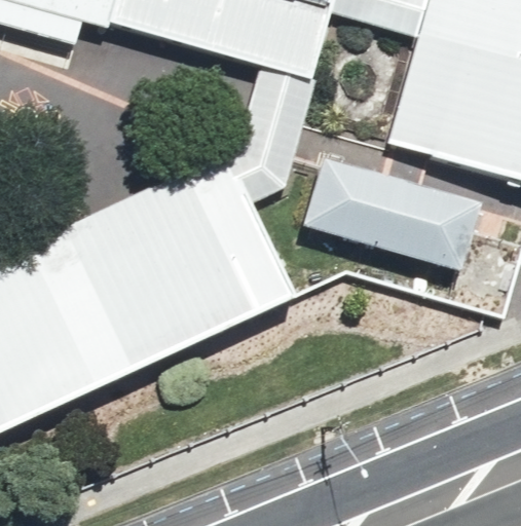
[(0,0),(104,31),(108,22),(259,63),(307,76),(308,76),(325,11),(327,0),(0,0)]
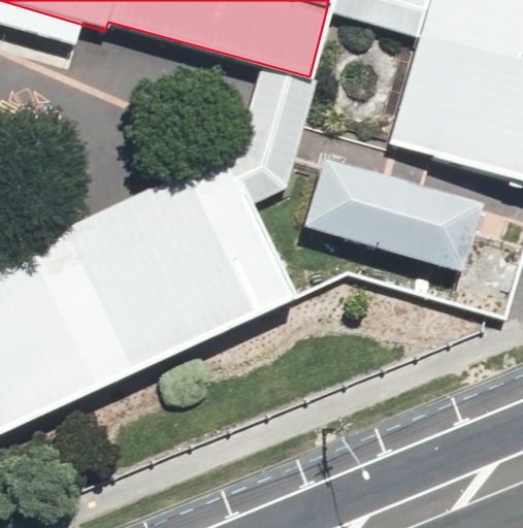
[(419,37),(428,0),(328,0),(326,11),(419,37)]
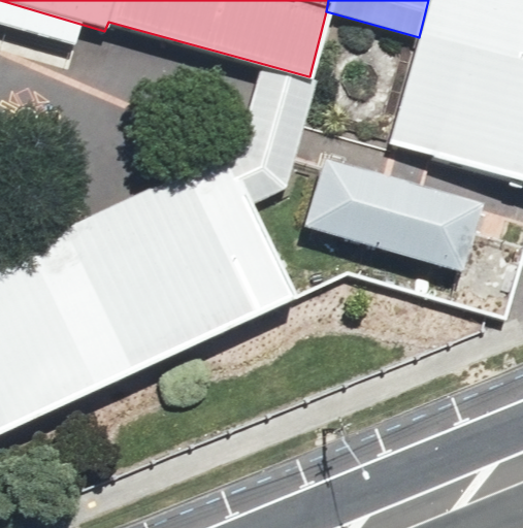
[(522,0),(428,0),(419,37),(389,143),(522,182),(522,0)]
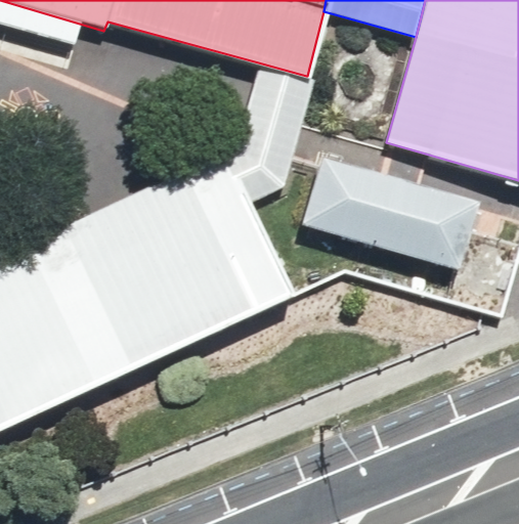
[(278,182),(306,76),(258,62),(234,149),(225,158),(246,202),(278,182)]
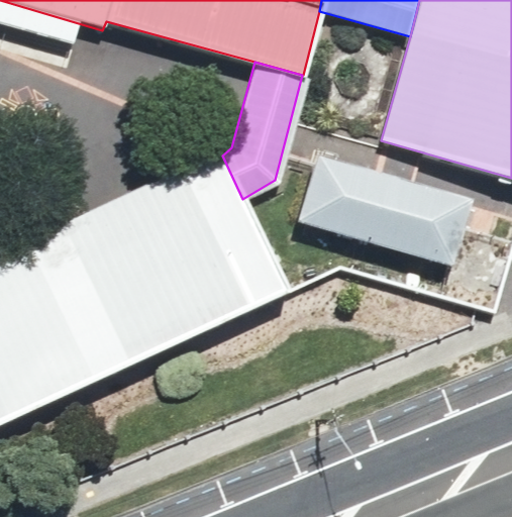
[(219,150),(0,251),(0,427),(287,294),(242,199),(222,156),(219,150)]
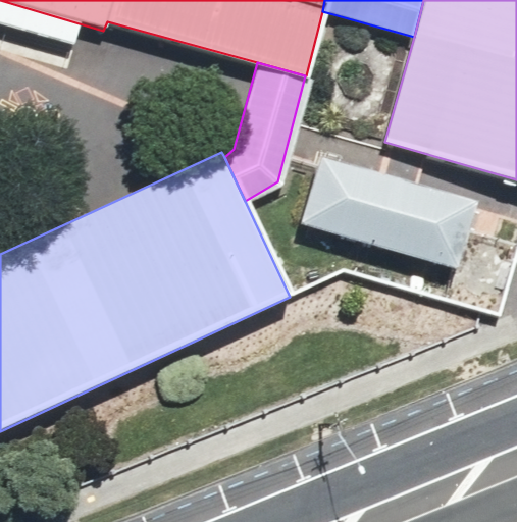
[(476,201),(310,157),(291,228),(457,272),(476,201)]
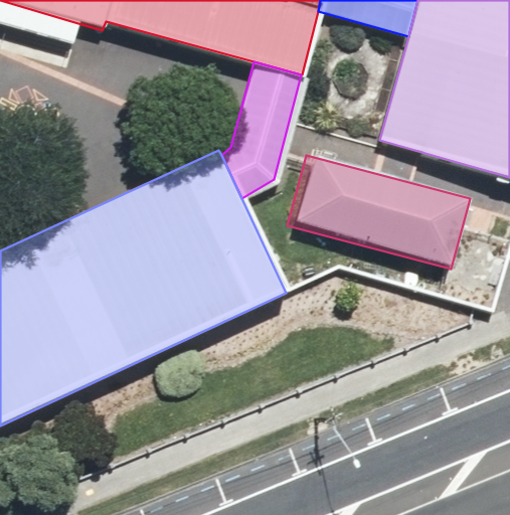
All buildings are outlined.
